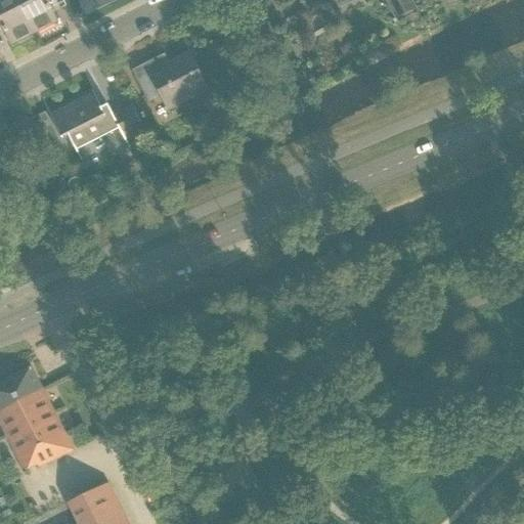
[(0,0),(0,20),(12,44),(35,33),(17,0),(0,0)]
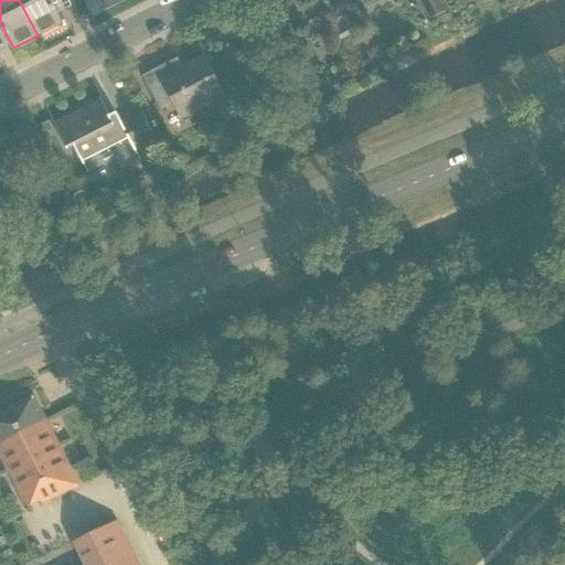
[(19,0),(38,35),(67,20),(56,0),(19,0)]
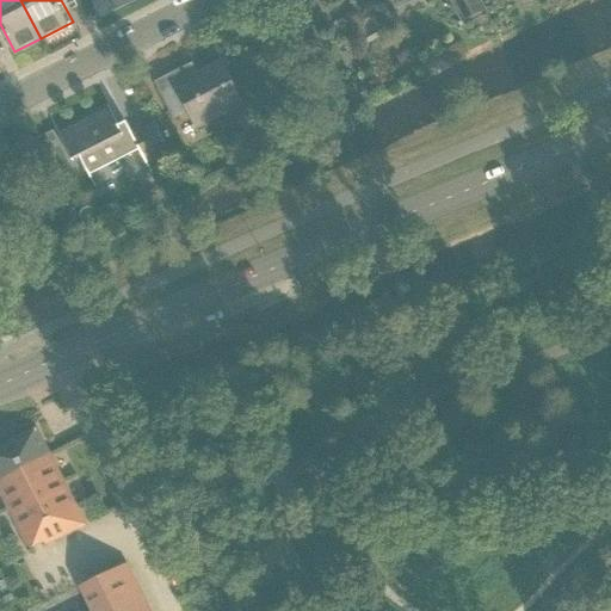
[(91,0),(100,18),(113,12),(107,0),(91,0)]
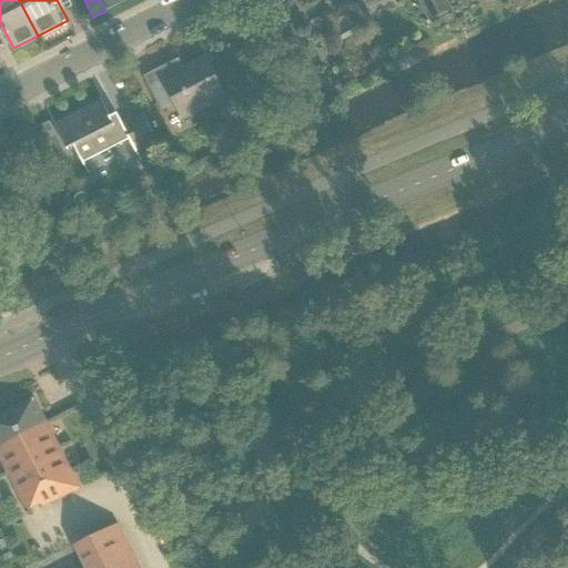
[(118,4),(114,0),(100,0),(105,11),(118,4)]
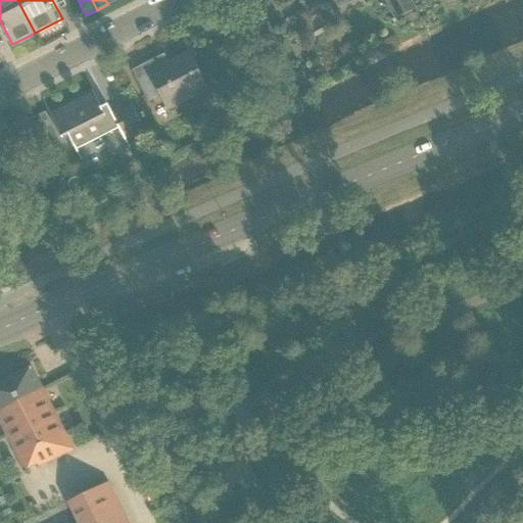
[(339,0),(340,2),(344,0),(389,0),(398,16),(415,8),(410,0),(339,0)]
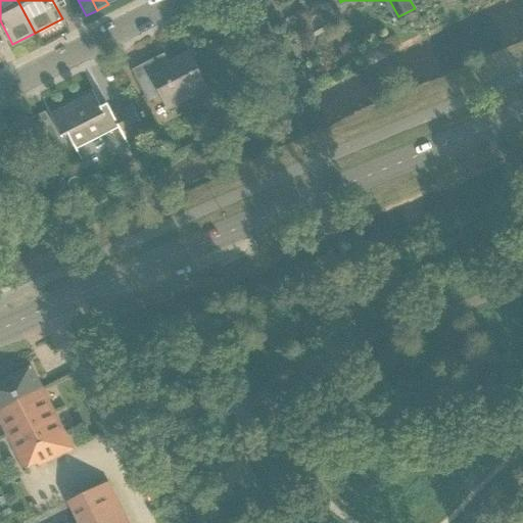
[(164,54),(133,69),(148,100),(159,95),(168,111),(209,91),(190,52),(170,62),(164,54)]
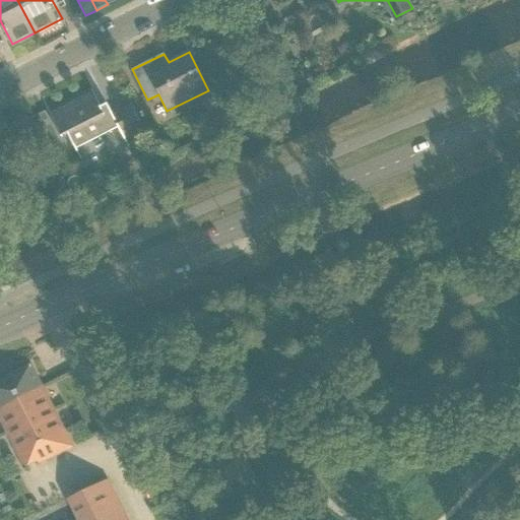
[(91,89),(49,112),(61,137),(68,133),(75,147),(117,126),(125,141),(145,131),(131,104),(112,113),(108,106),(102,109),(91,89)]
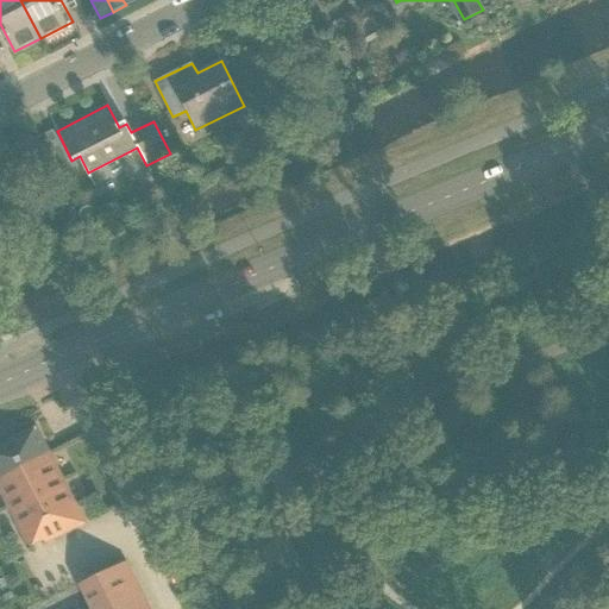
[(69,532),(86,525),(49,450),(46,451),(36,427),(0,445),(0,494),(26,547),(44,538),(50,548),(71,537),(69,532)]
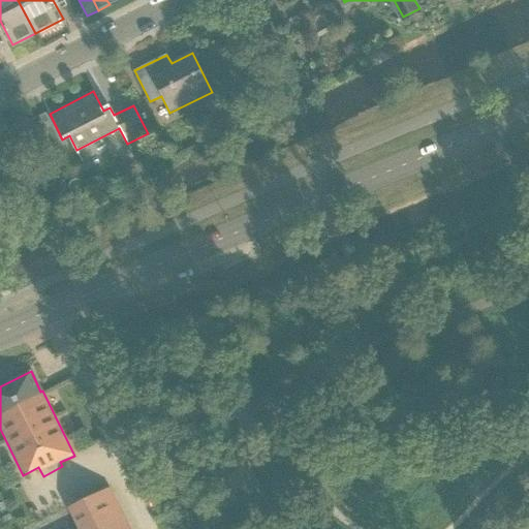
[(109,489),(69,508),(70,512),(79,528),(128,528),(124,519),(109,489)]
